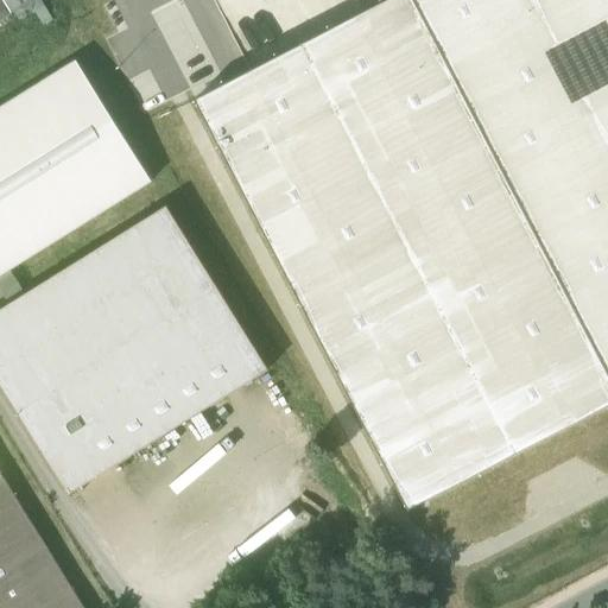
[(607,373),(413,0),(386,0),(195,100),(407,510),(607,405),(607,373)]
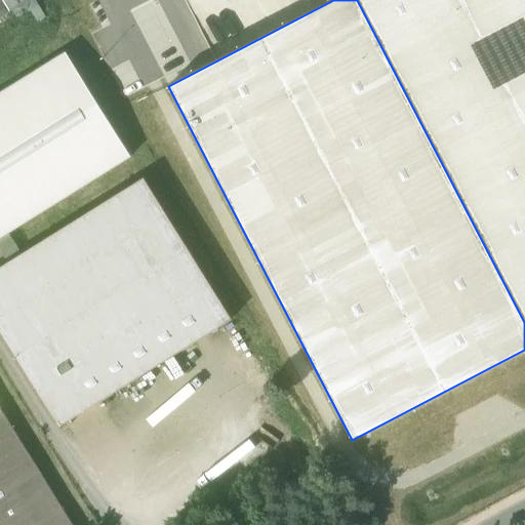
[(524,0),(357,0),(524,322),(524,0)]
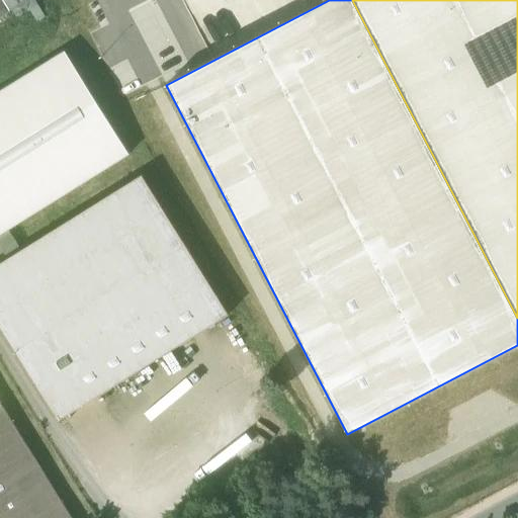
[(0,235),(128,155),(65,52),(0,92),(0,235)]
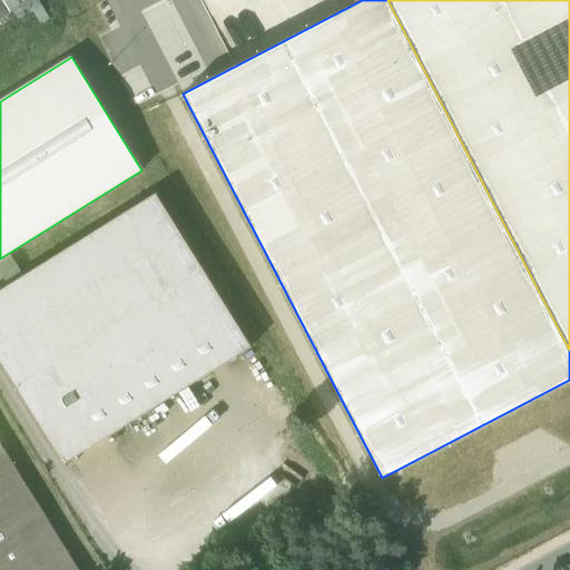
[(0,291),(0,360),(64,463),(251,347),(156,194),(0,291)]
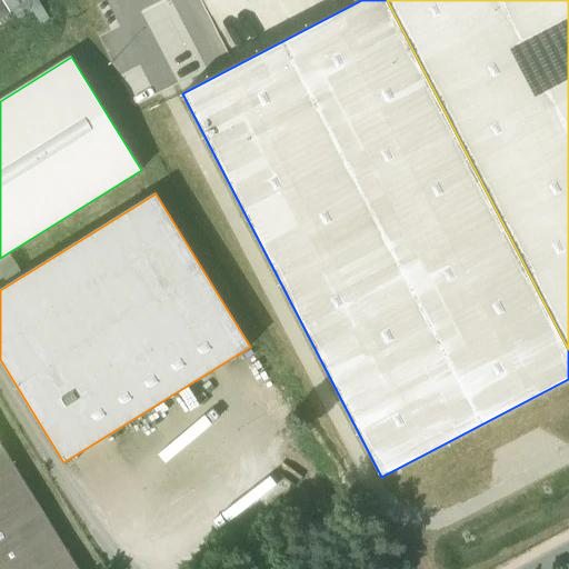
[(0,568),(77,568),(0,443),(0,568)]
